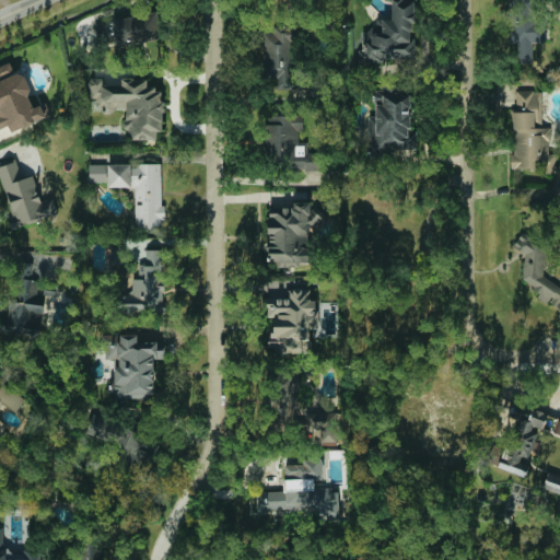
[(416,59),(415,41),(413,41),(411,0),(391,0),(393,19),(376,20),(377,31),(363,31),(364,49),(359,50),(359,62),(416,59)]
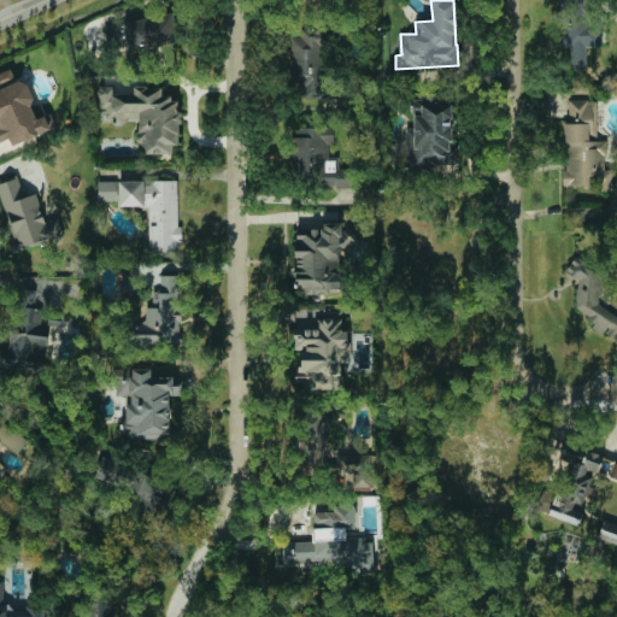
[(560,0),(562,47),(571,47),(571,69),(586,69),(587,47),(600,47),(600,21),(593,21),(592,0),(560,0)]
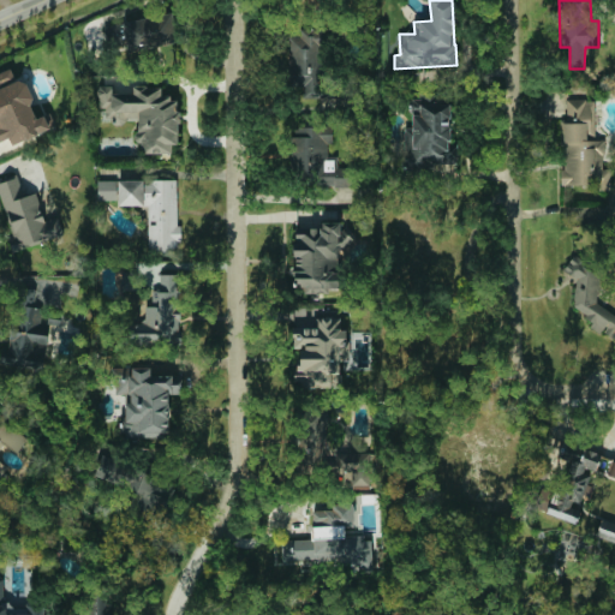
[(124,22),(129,51),(175,43),(171,15),(124,22)]
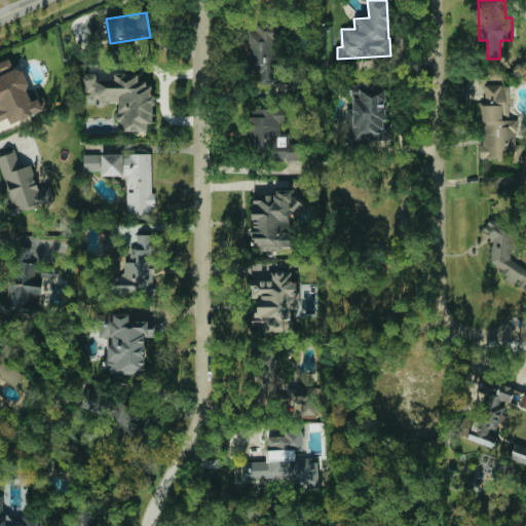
[(247,74),(260,74),(260,84),(277,84),(277,26),(255,26),(255,31),(247,31),(247,74)]
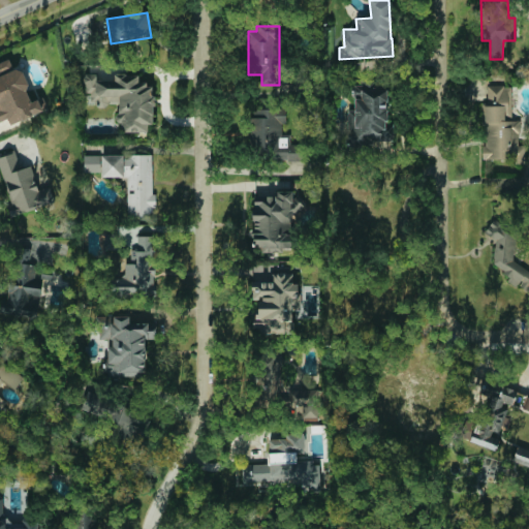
[(0,122),(8,119),(10,125),(44,112),(39,99),(31,101),(14,58),(0,63),(0,122)]
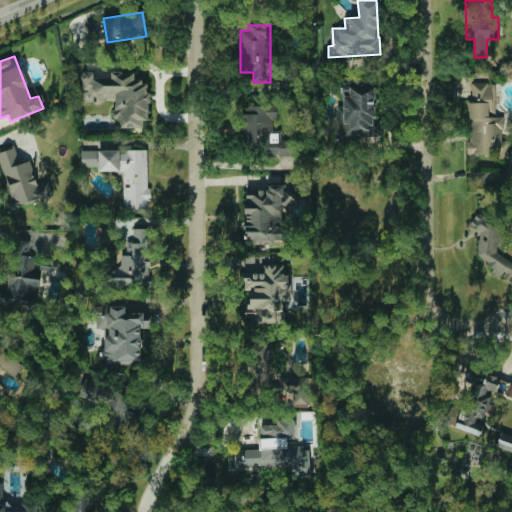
[(114,102),(114,118),(119,118),(119,128),(143,128),(143,120),(148,120),(148,79),(134,79),(134,72),(111,72),(111,78),(96,78),(96,71),(84,72),(84,97),(95,96),(95,102),(114,102)]
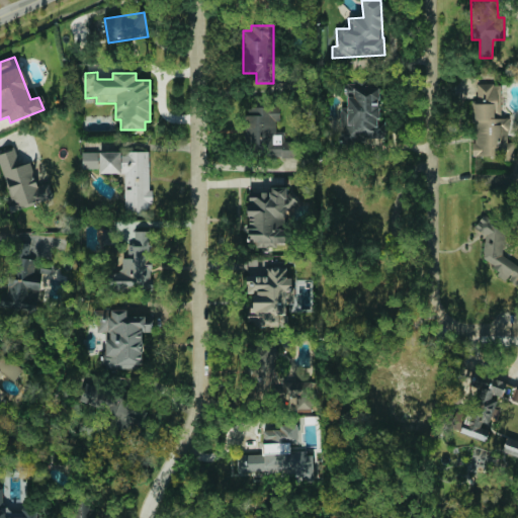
[(346,83),(347,107),(339,107),(341,142),(384,140),(383,120),(379,120),(378,82),(346,83)]
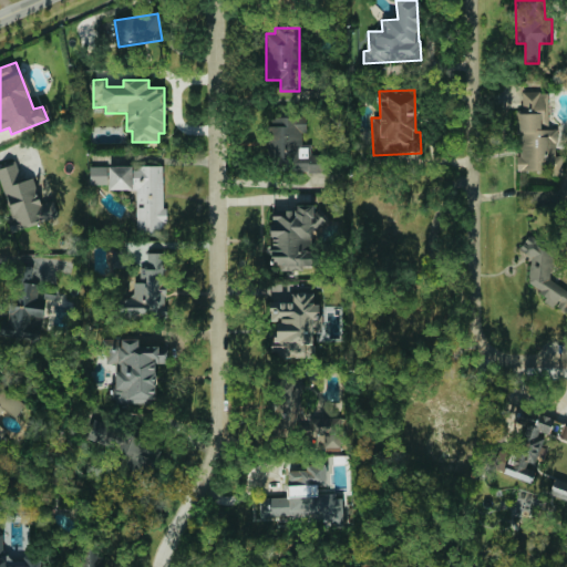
[(563,175),(563,155),(556,155),(557,129),(548,129),(548,92),(521,91),(519,171),(550,171),(550,175),(563,175)]
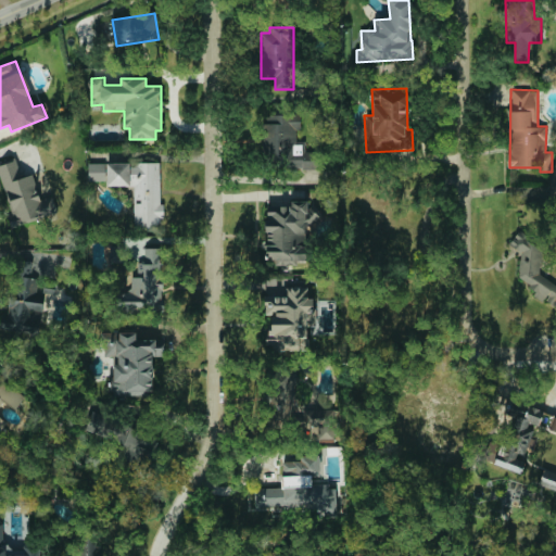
[(263,166),(316,166),(316,151),(304,152),(304,141),(295,141),(295,130),(301,130),(301,114),(262,114),(263,166)]
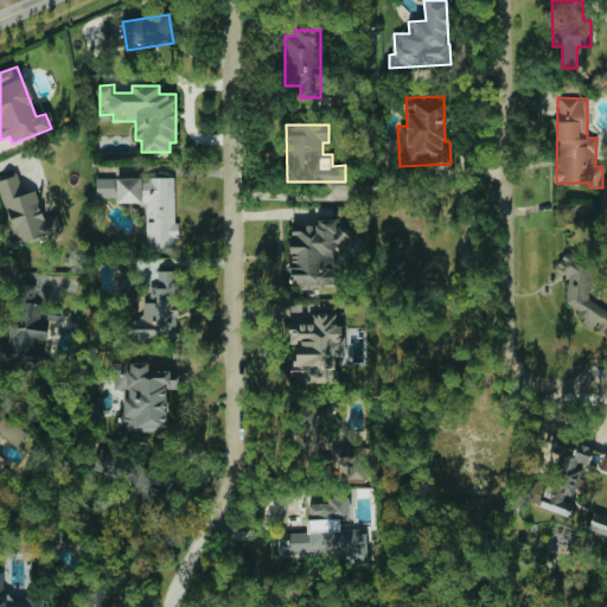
[(12,248),(62,232),(56,213),(43,217),(34,190),(23,193),(17,172),(0,177),(0,195),(13,237),(8,238),(12,248)]
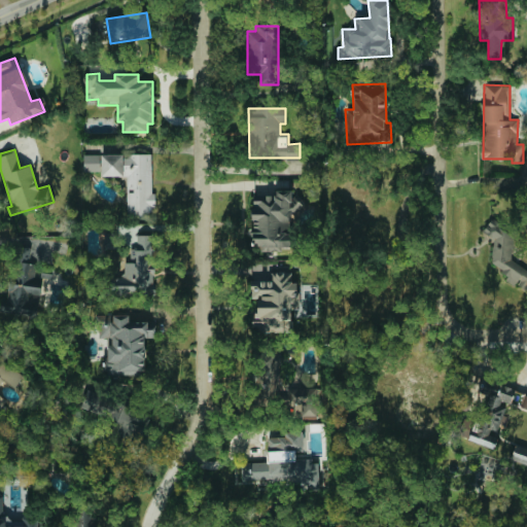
[(100,153),(83,154),(83,171),(100,171),(100,153)]
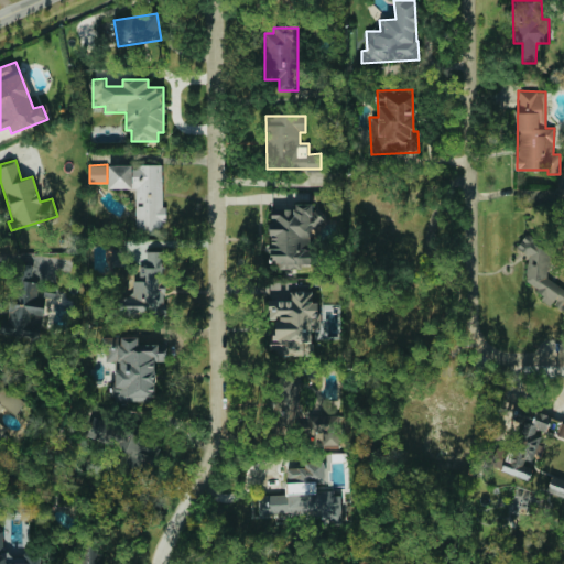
[(163,164),(108,164),(108,188),(136,188),(136,230),(163,230),(163,164)]
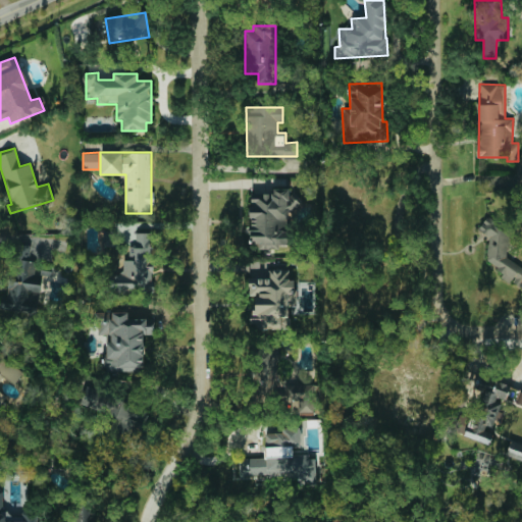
[(285,188),(272,189),(272,194),(248,195),(250,247),(289,246),(285,188)]
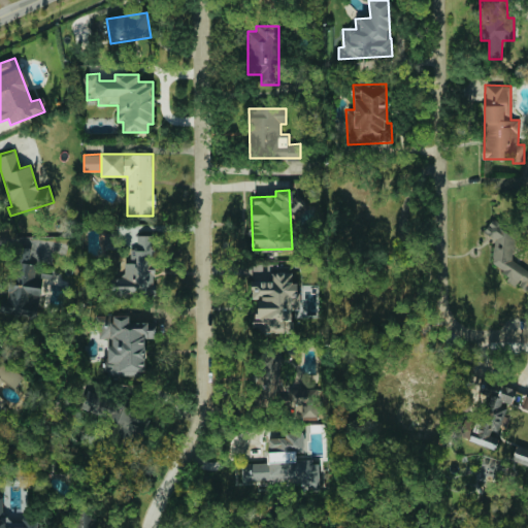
[(512,261),(514,229),(491,219),(484,233),(494,238),(492,265),(508,273),(507,282),(517,286),(521,287),(527,289),(527,268),(513,261),(512,261)]
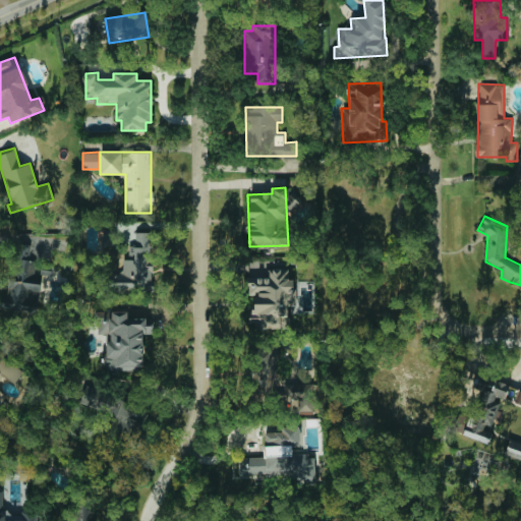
[(153,290),(150,232),(133,232),(135,258),(122,259),(123,273),(113,273),(114,291),(153,290)]
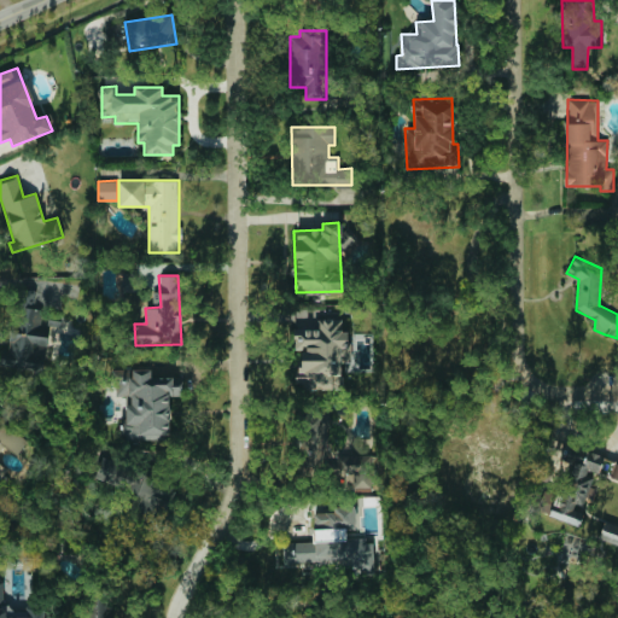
[(36,289),(18,287),(15,326),(10,326),(7,356),(3,355),(1,378),(17,379),(18,369),(44,372),(45,353),(33,353),(34,344),(47,345),(50,326),(40,326),(42,303),(35,303),(36,289)]
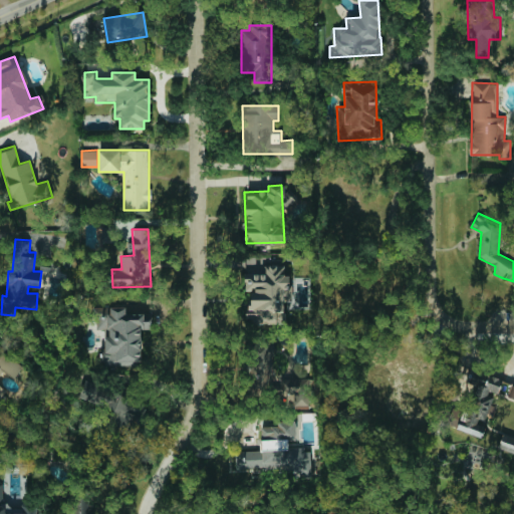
[(284,323),(283,301),(290,300),(289,274),(284,275),(284,264),(264,265),(265,273),(244,274),(245,290),(248,290),(250,324),(284,323)]
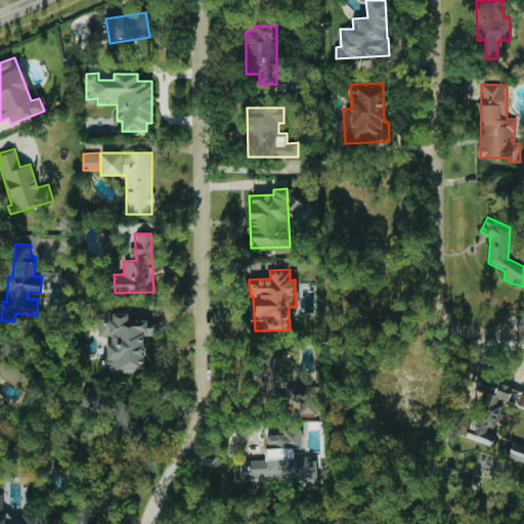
[(143,373),(143,336),(155,336),(155,319),(128,319),(128,313),(110,313),(110,314),(98,314),(98,336),(111,335),(111,344),(106,344),(106,356),(103,356),(104,373),(143,373)]
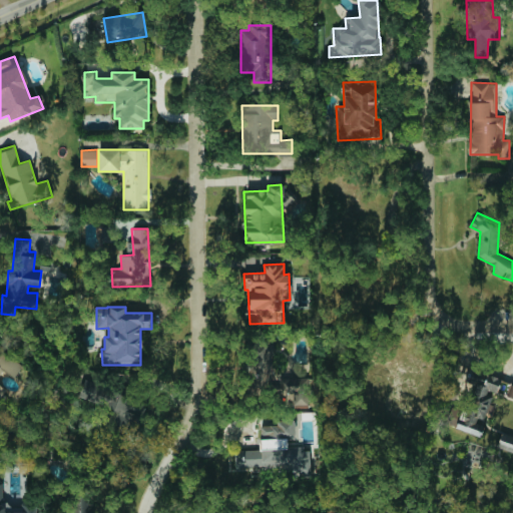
[(257,341),(258,379),(273,379),(273,340),(257,341)]
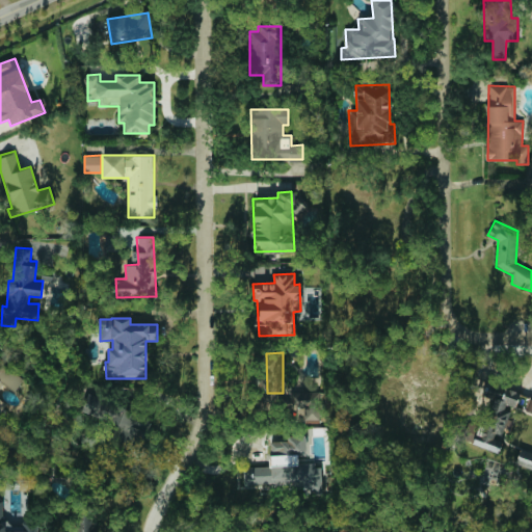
[(24,378),(0,362),(0,416),(2,417),(2,401),(0,399),(0,381),(16,392),(24,378)]
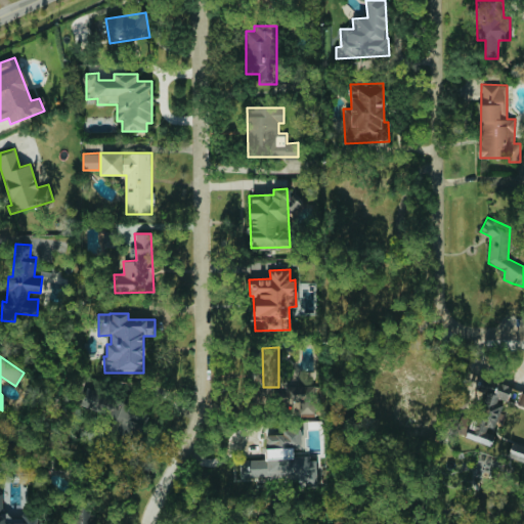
[(512,386),(481,376),(476,391),(482,393),(467,438),(490,445),(504,402),(507,402),(512,386)]
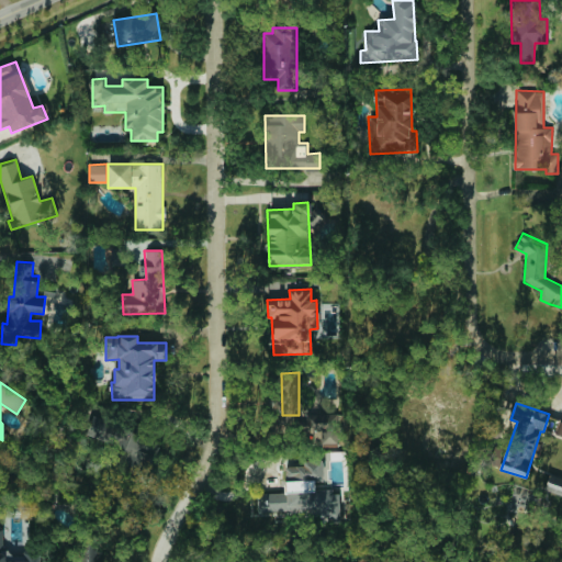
[(321,445),(337,446),(338,414),(307,414),(306,433),(321,433),(321,445)]
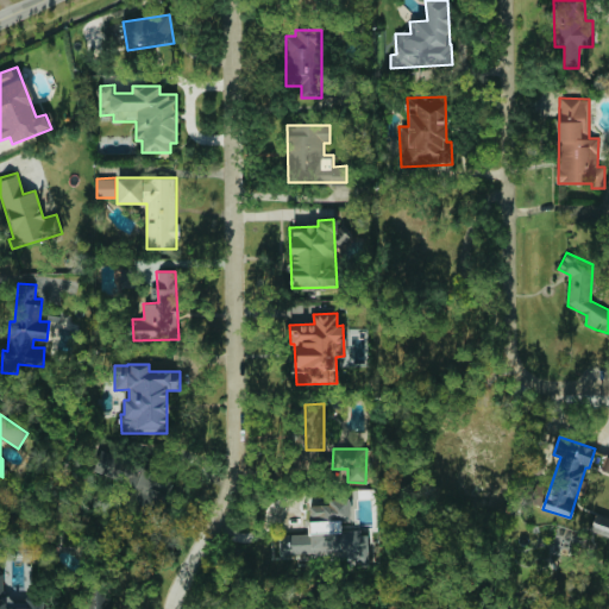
[(173,478),(100,452),(93,471),(138,488),(132,502),(140,504),(137,516),(156,523),(173,478)]
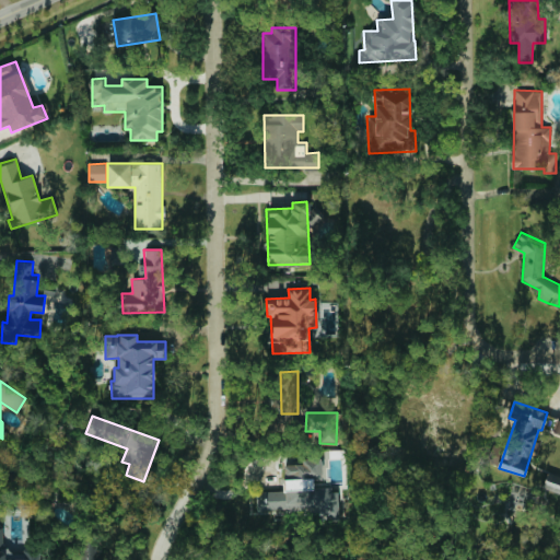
[(556,417),(546,416),(545,430),(555,431),(556,417)]
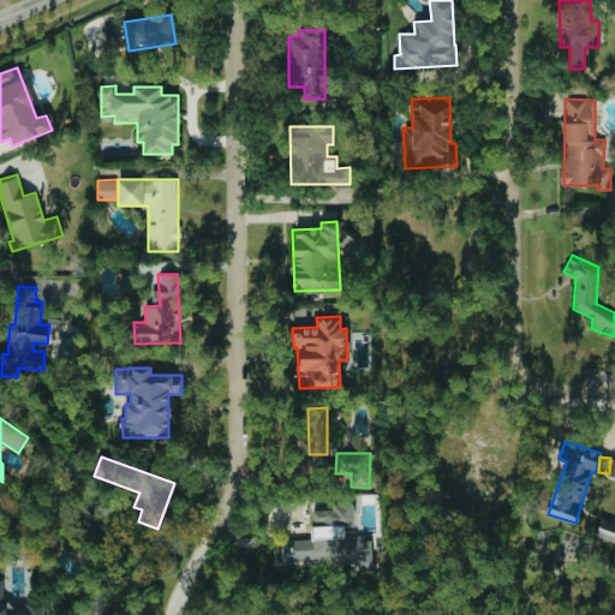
[(282,560),(350,557),(350,566),(363,566),(363,571),(371,571),(370,536),(344,537),(344,526),(353,526),(352,507),(311,508),(311,539),(281,539),(282,560)]
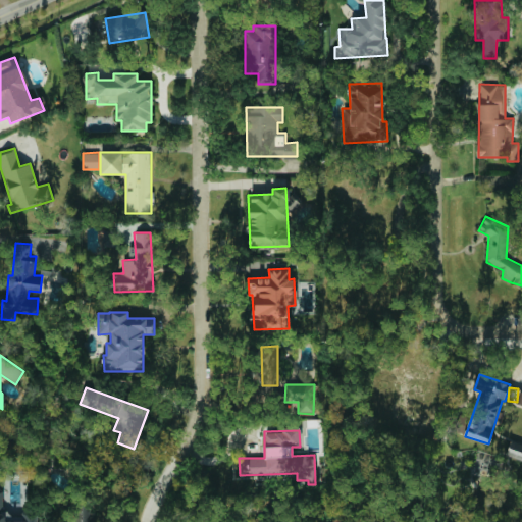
[(507,456),(521,458),(521,442),(510,440),(507,456)]
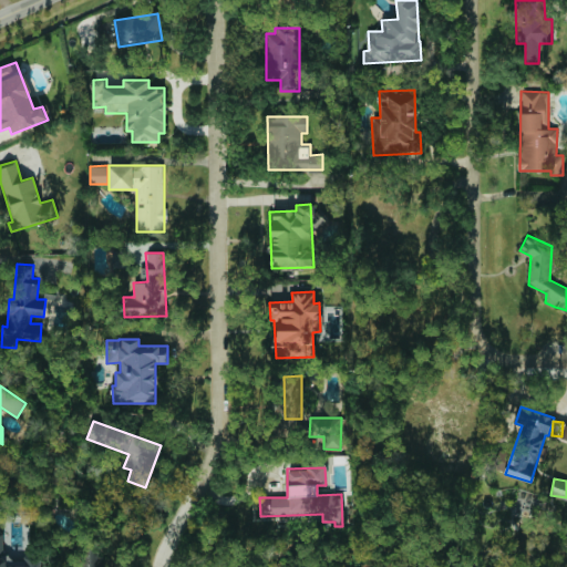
[(0,566),(40,566),(40,552),(2,553),(2,529),(0,529),(0,566)]
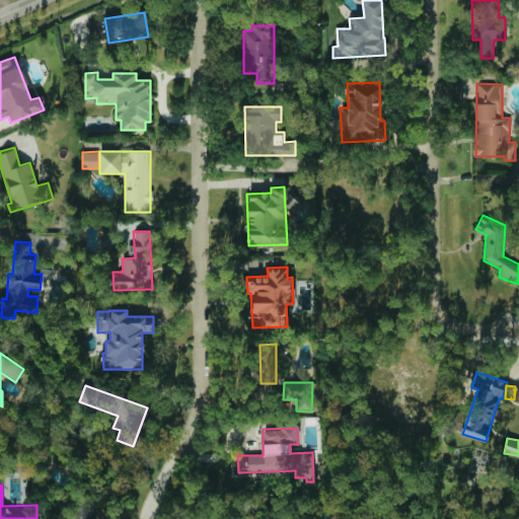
[(94,518),(94,506),(73,506),(73,518),(94,518)]
